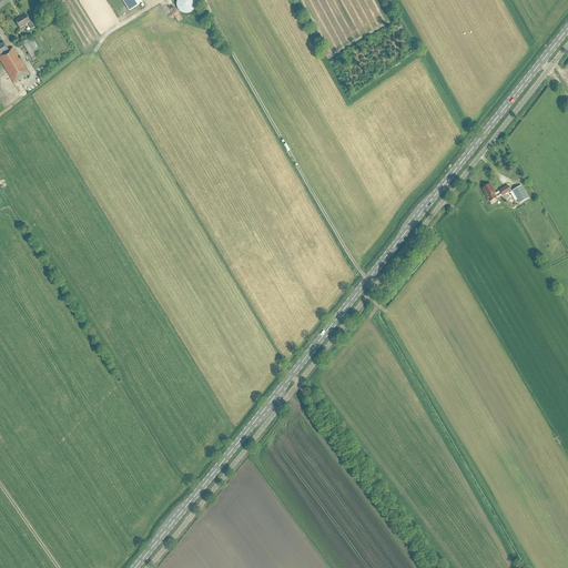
[(143,3),(140,0),(122,0),(129,11),(143,3)]
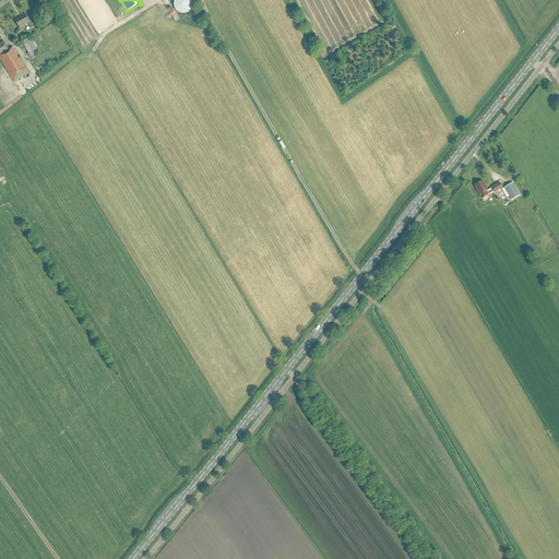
[(174,0),(175,0),(174,1),(174,2),(174,3),(174,4),(174,6),(174,7),(174,8),(175,9),(175,10),(176,10),(176,11),(177,12),(178,12),(178,13),(179,13),(180,13),(181,14),(182,14),(183,14),(185,13),(187,13),(188,12),(189,12),(189,11),(190,11),(191,10),(191,9),(192,8),(192,7),(192,6),(192,4),(192,3),(192,2),(192,1),(191,0),(174,0)]
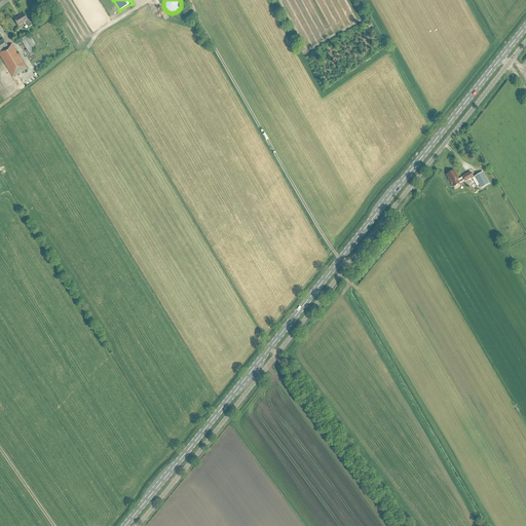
[(33,26),(31,24),(29,20),(28,21),(24,13),(14,20),(19,27),(26,22),(30,28),(33,26)]
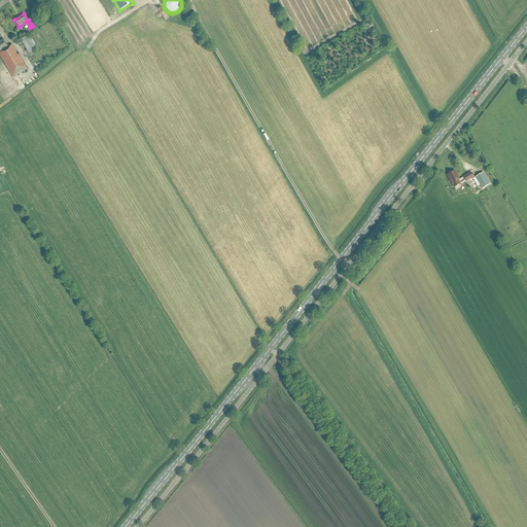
[(29,54),(36,49),(28,35),(21,40),(29,54)]
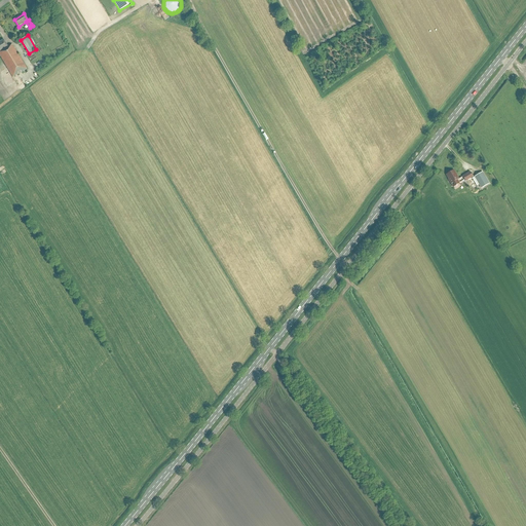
[(0,55),(13,77),(27,69),(12,45),(8,47),(4,40),(0,42),(0,55)]
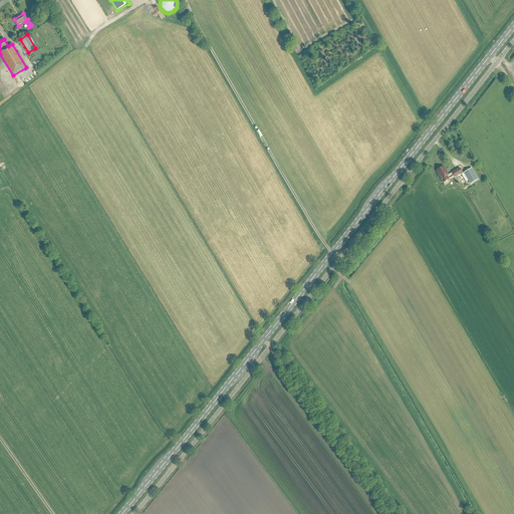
[(441,179),(443,183),(449,180),(446,176),(448,175),(443,167),(437,171),(441,179)]
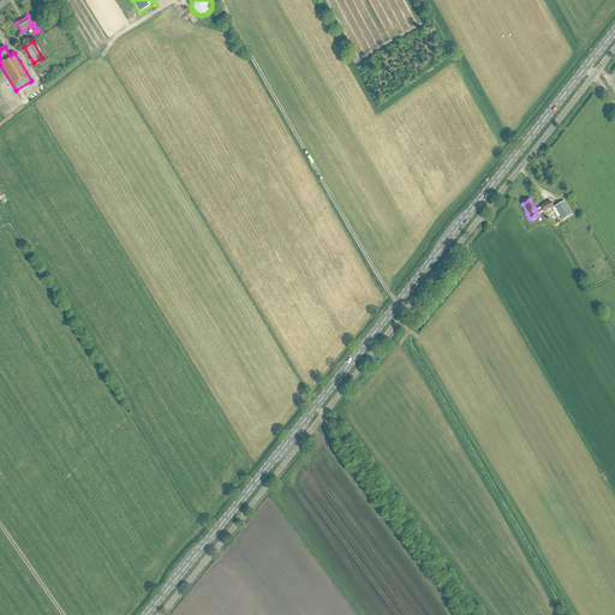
[(549,201),(541,207),(544,212),(553,207),(549,201)]
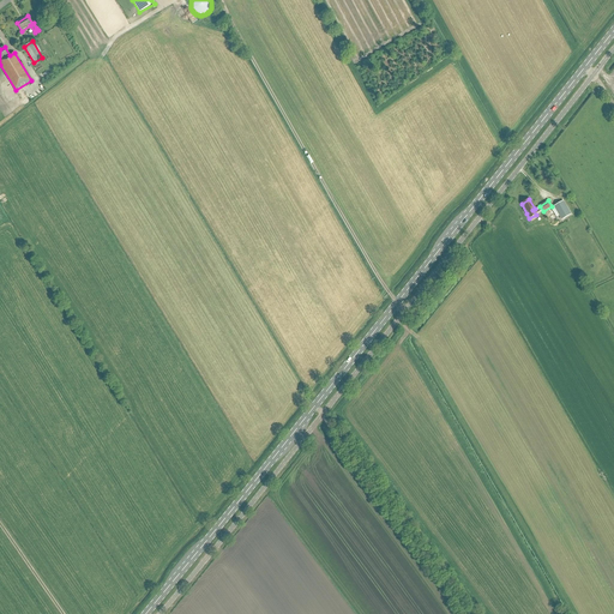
[(571,215),(563,200),(553,206),(561,221),(571,215)]
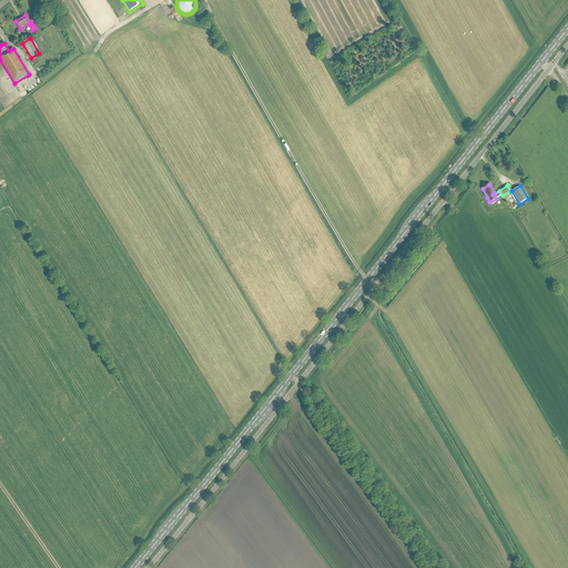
[(27,231),(32,241),(36,239),(30,229),(27,231)]
